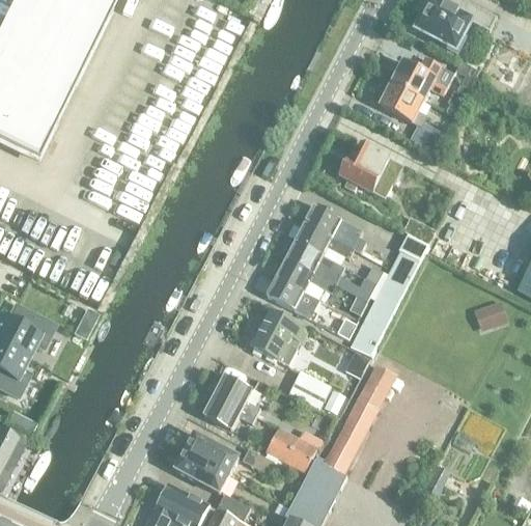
[(14,0),(0,27),(0,139),(38,158),(116,0),(14,0)]
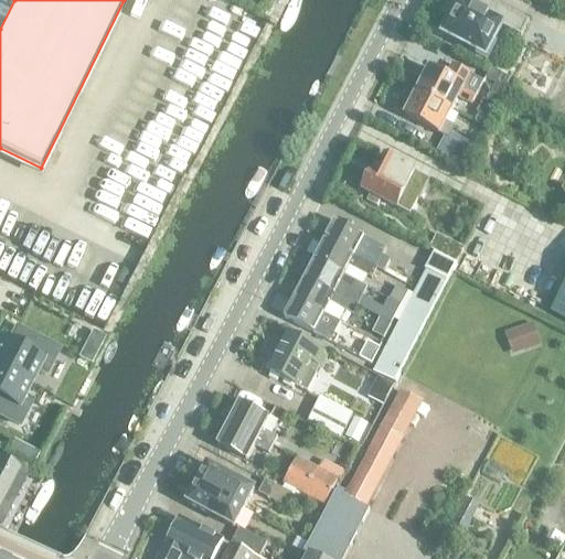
[(529,17),(497,0),(472,0),(470,3),(462,0),(459,0),(452,13),(450,11),(444,24),(446,27),(444,30),(475,45),(473,47),(487,55),(496,39),(493,38),(501,22),(521,32),(529,17)]
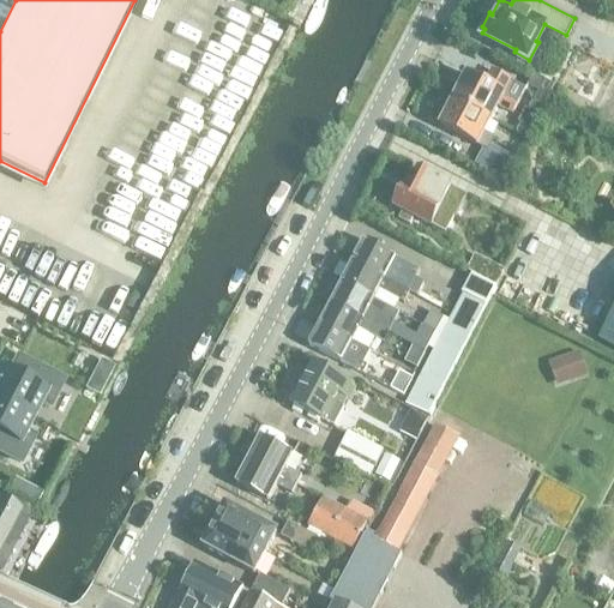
[(453,94),(452,97),(489,116),(498,101),(511,108),(524,83),(491,66),(485,79),(467,70),(461,82),(456,79),(450,91),(453,94)]
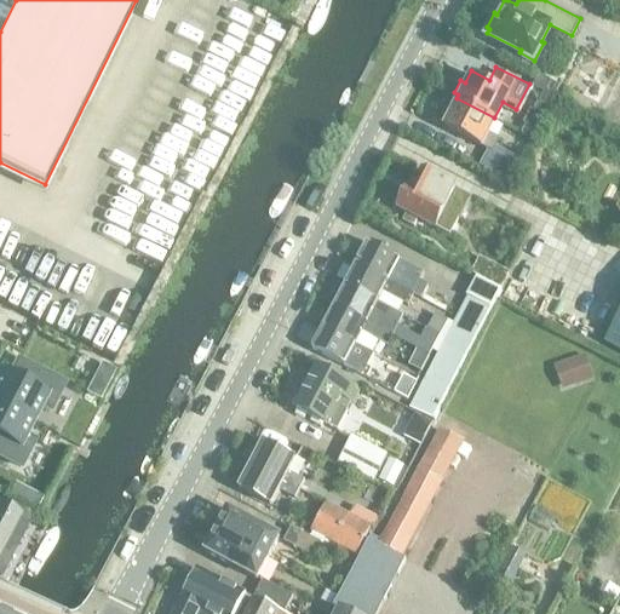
[(538,70),(533,81),(545,87),(539,98),(549,103),(560,81),(538,70)]
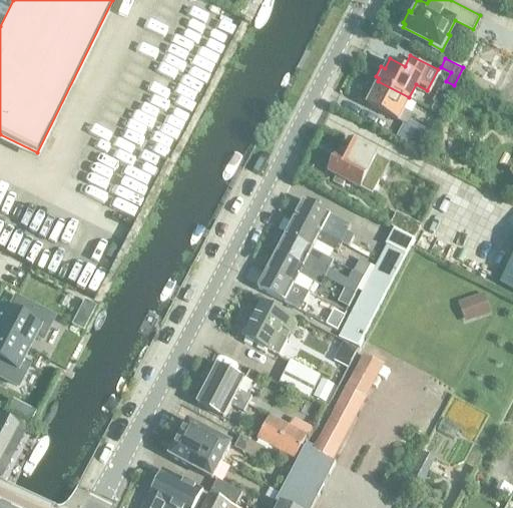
[(409,97),(378,81),(367,101),(398,117),(399,116),(407,120),(412,112),(403,108),(409,97)]
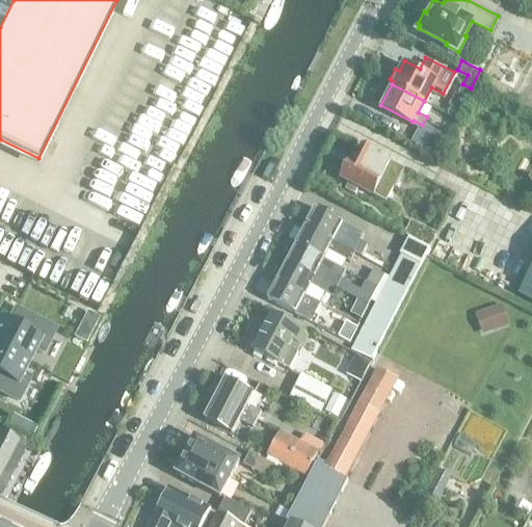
[(447,133),(433,126),(423,145),(436,152),(447,133)]
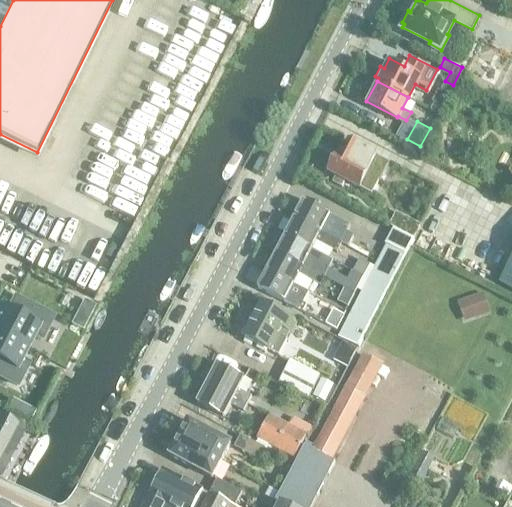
[(378,153),(348,138),(338,157),(335,159),(332,164),(332,167),(331,171),(361,186),(361,185),(371,190),(379,175),(369,170),(371,165),(383,171),(389,159),(377,153),(378,153)]
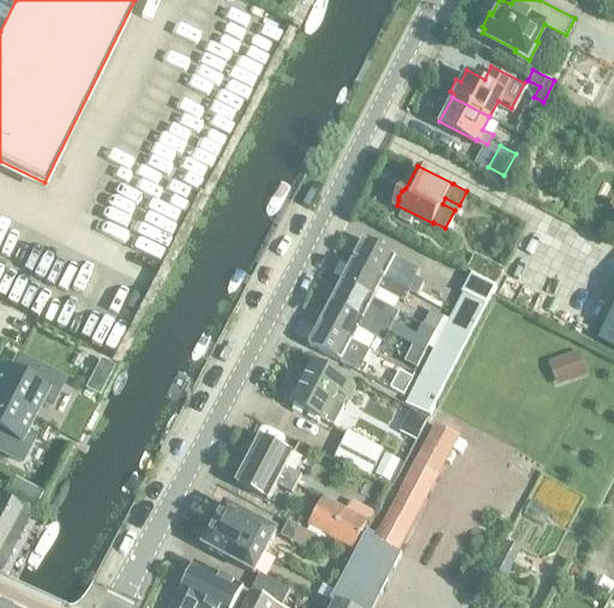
[(354,258),(409,288),(416,292),(425,278),(408,270),(408,271),(391,263),(396,254),(365,236),(354,258)]
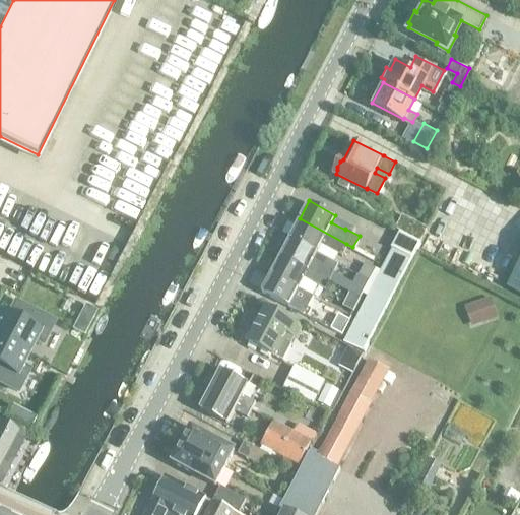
[(289,236),(317,250),(321,242),(341,253),(346,244),(300,218),(289,236)]
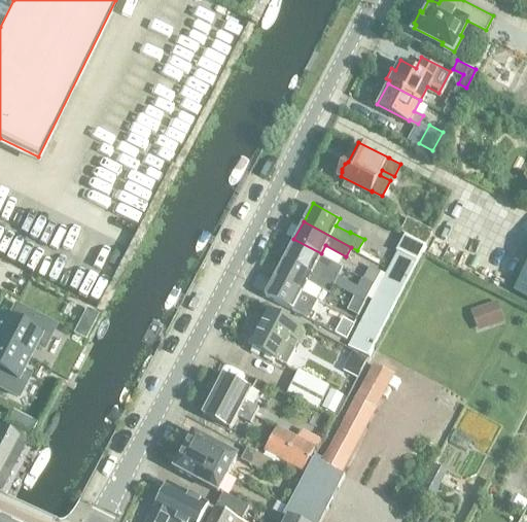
[(421,243),(405,234),(396,248),(370,303),(369,303),(348,342),(367,350),(421,243)]
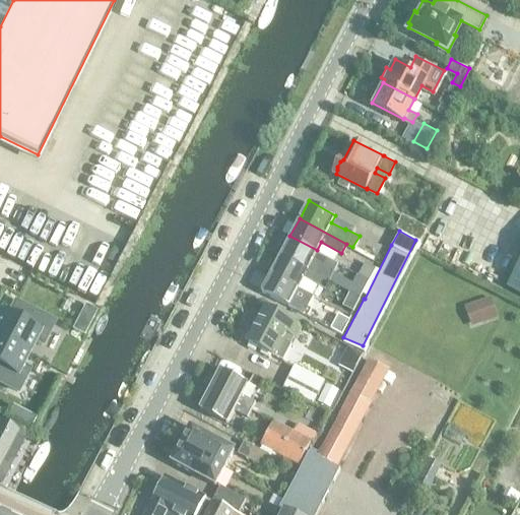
[(327,278),(332,267),(313,257),(317,250),(289,236),(280,253),(327,278)]
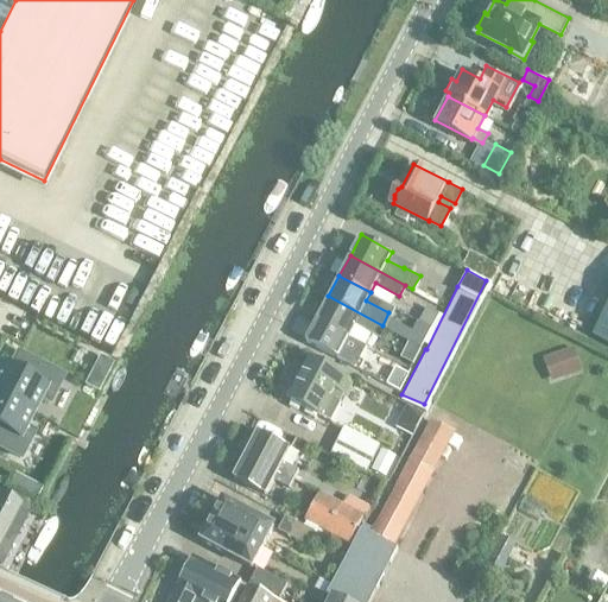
[(328,296),(317,316),(349,333),(355,321),(379,333),(382,325),(328,296)]
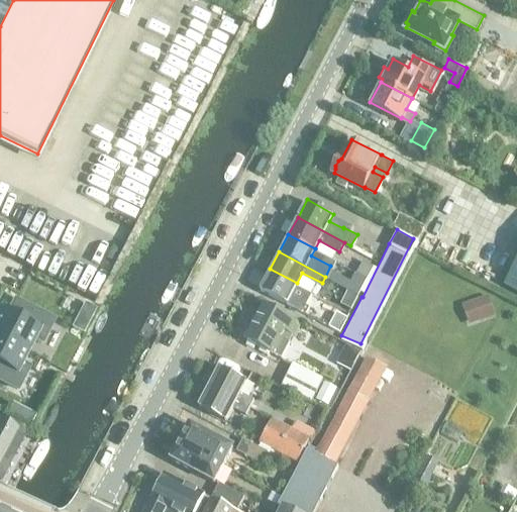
[(355,271),(367,277),(373,264),(363,258),(355,271)]
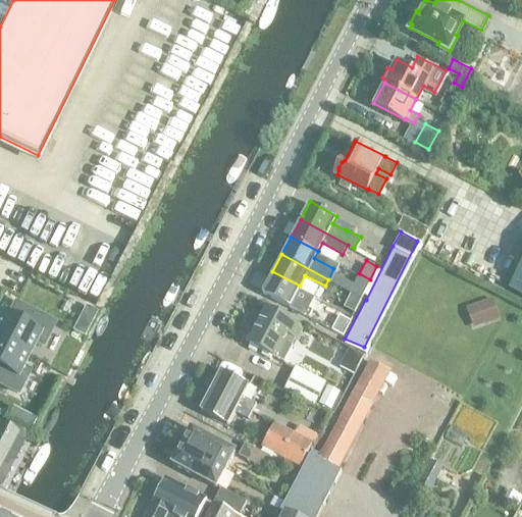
[(305,312),(314,294),(300,286),(299,287),(272,271),(263,290),(290,304),(290,305),(305,312)]
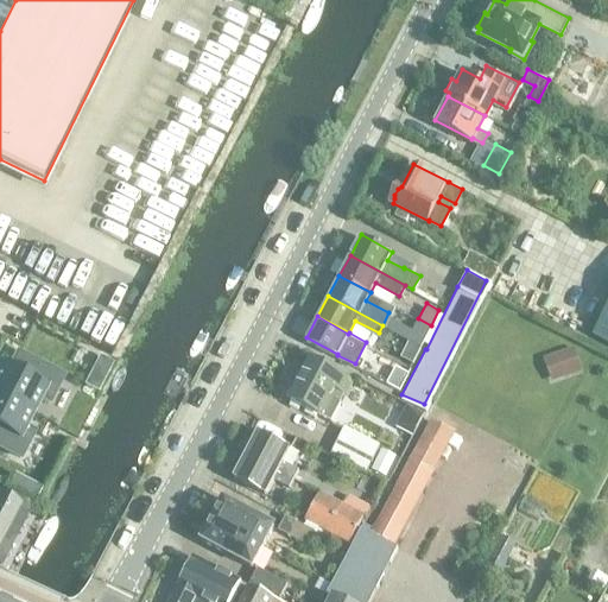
[(431,325),(418,318),(410,333),(423,340),(431,325)]
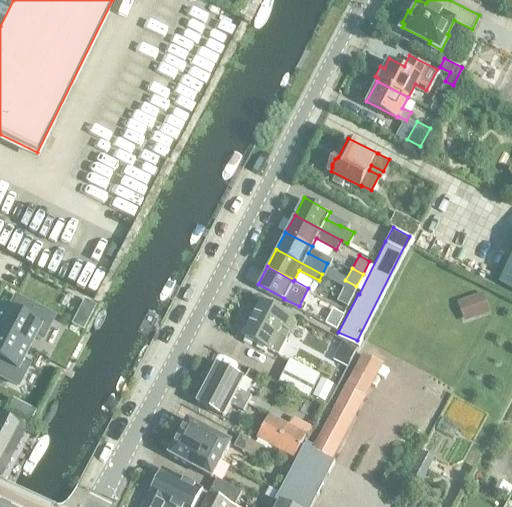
[(337,298),(347,303),(354,290),(344,284),(337,298)]
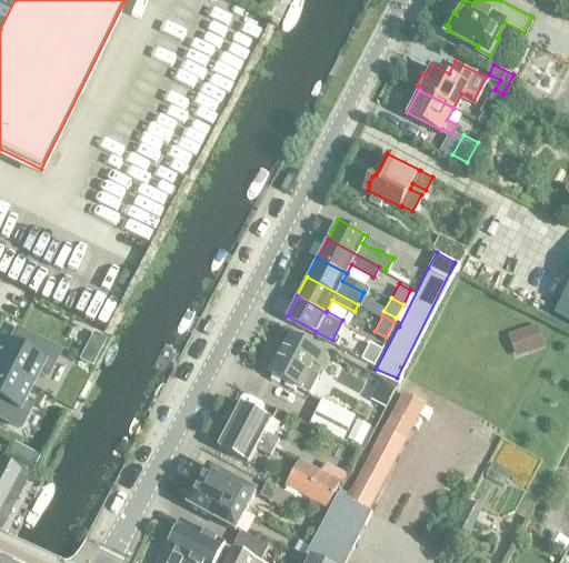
[(545,343),(537,321),(521,327),(529,349),(545,343)]
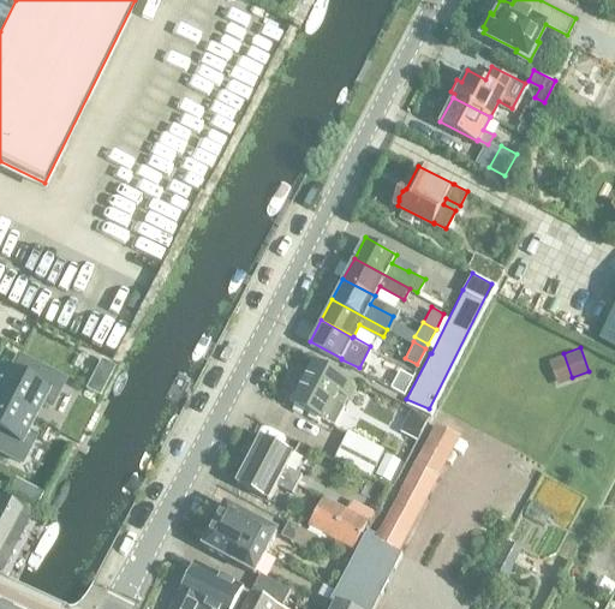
[(85,382),(102,389),(117,359),(100,351),(85,382)]
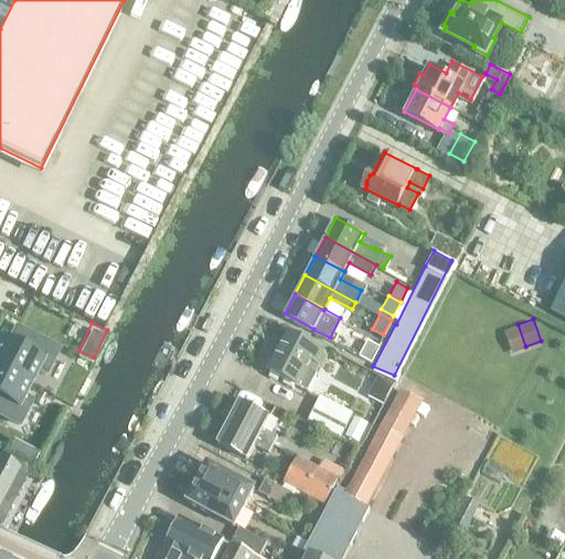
[(0,337),(0,363),(30,378),(36,364),(45,369),(57,345),(17,324),(8,340),(1,336),(0,337)]
